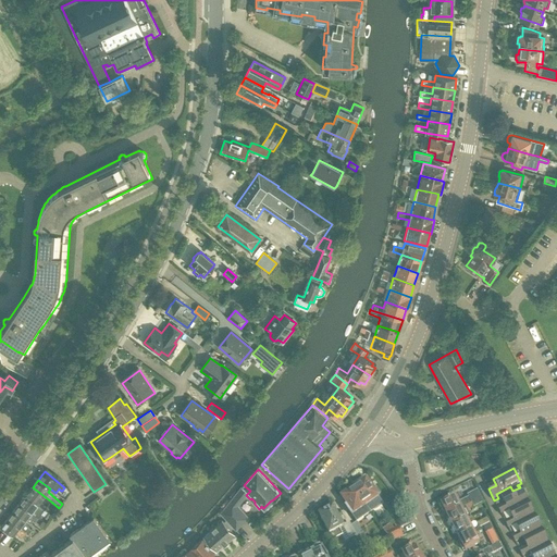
[(358,487),(354,490),(370,512),(374,509),(373,508),(381,503),(378,497),(381,494),(376,489),(373,491),(367,481),(366,482),(364,482),(363,481),(361,481),(360,482),(359,483),(358,484),(358,485),(358,487)]
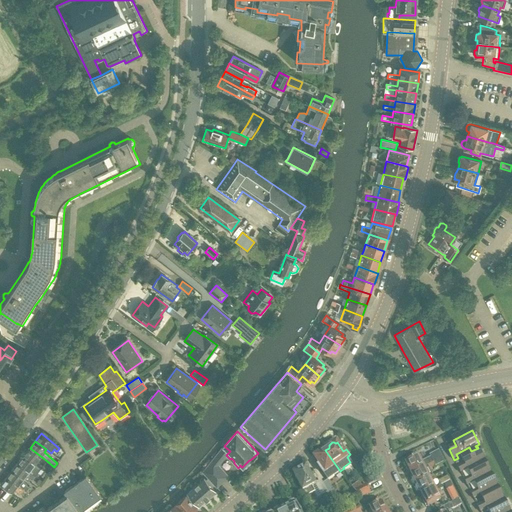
[(228,476),(218,465),(226,455),(230,451),(224,446),(222,448),(222,449),(203,472),(215,485),(217,487),(228,476)]
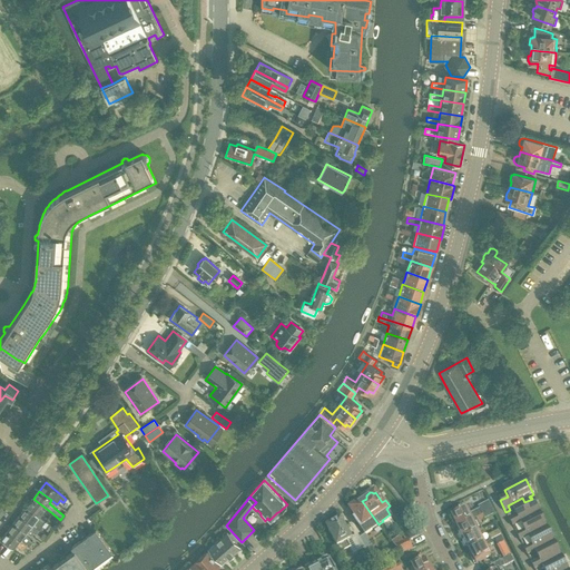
[(539,513),(532,499),(524,502),(522,498),(508,505),(510,510),(511,509),(516,518),(510,521),(513,527),(519,523),(539,513)]
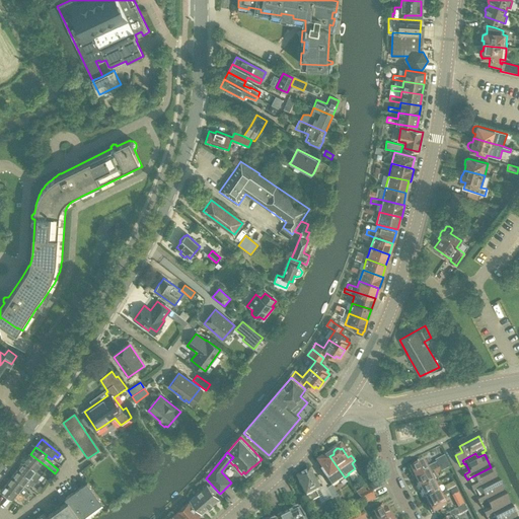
[(45,471),(48,467),(30,454),(24,461),(35,470),(39,466),(45,471)]
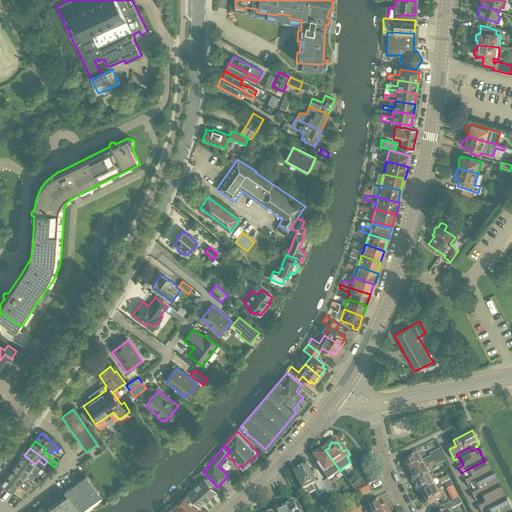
[(315,458),(314,458),(320,467),(319,468),(328,481),(323,484),(330,497),(331,499),(332,501),(336,499),(335,490),(334,490),(330,485),(331,484),(328,480),(341,472),(340,471),(325,450),(322,453),(321,453),(320,452),(318,452),(316,453),(316,454),(315,455),(315,456),(315,458)]
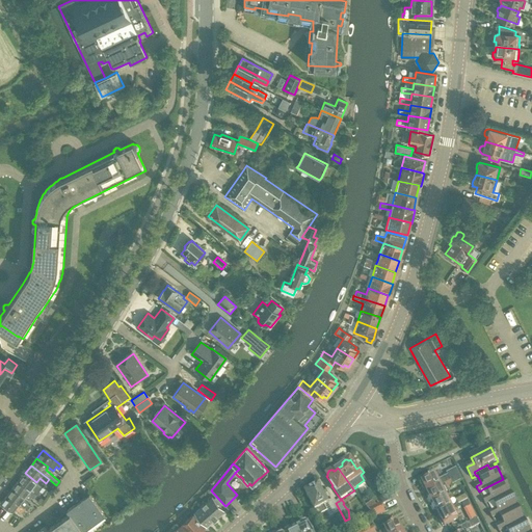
[(426,476),(420,478),(422,482),(422,484),(422,485),(424,489),(425,488),(427,494),(441,486),(445,484),(450,482),(459,477),(456,470),(446,474),(447,476),(437,480),(435,476),(428,479),(426,476)]
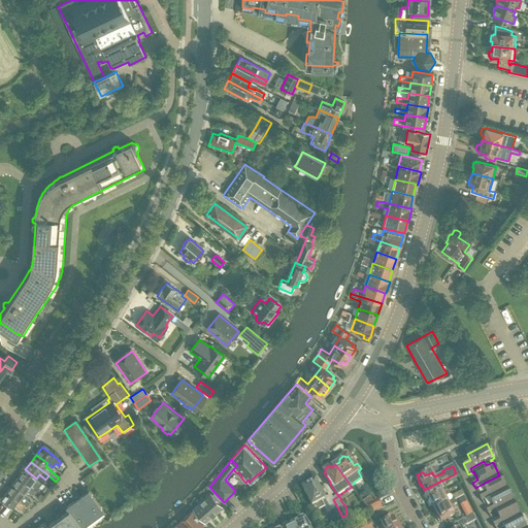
[(25,469),(19,476),(36,490),(42,483),(36,479),(25,469)]
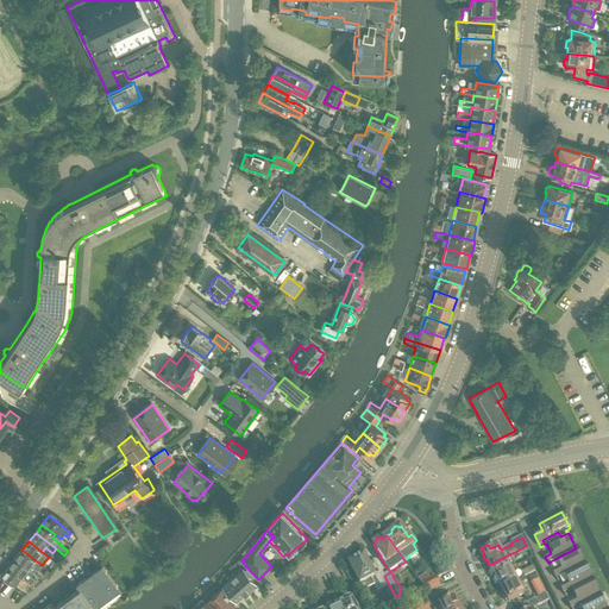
[(526,546),(515,552),(518,557),(528,551),(526,546)]
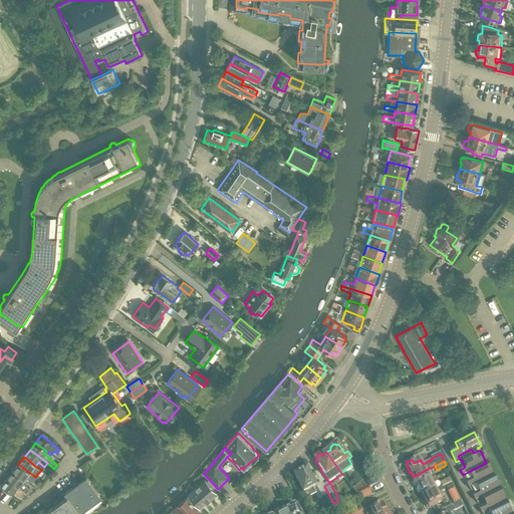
[(469,488),(475,485),(493,476),(486,463),(468,472),(472,480),(466,483),(469,488)]
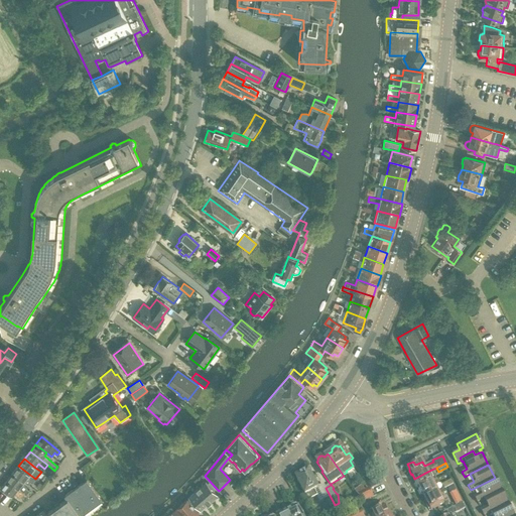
[(18,466),(13,473),(24,482),(28,485),(30,482),(32,483),(35,479),(18,466)]
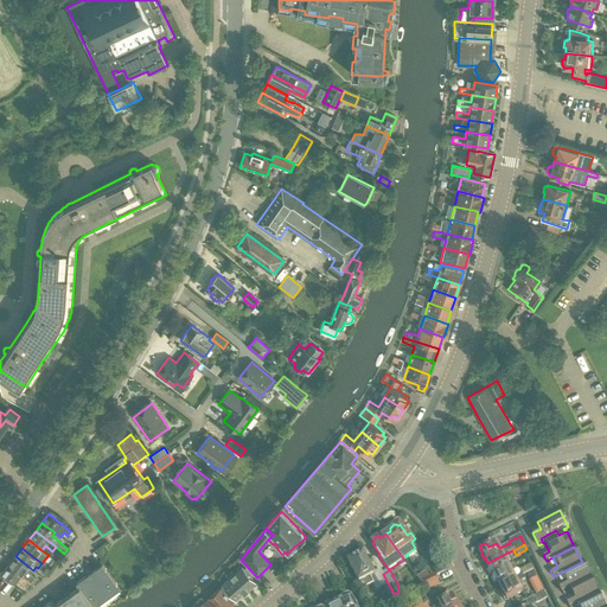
[(503,555),(487,563),(491,569),(490,570),(492,575),(493,574),(494,576),(510,568),(515,566),(510,557),(508,553),(503,555)]
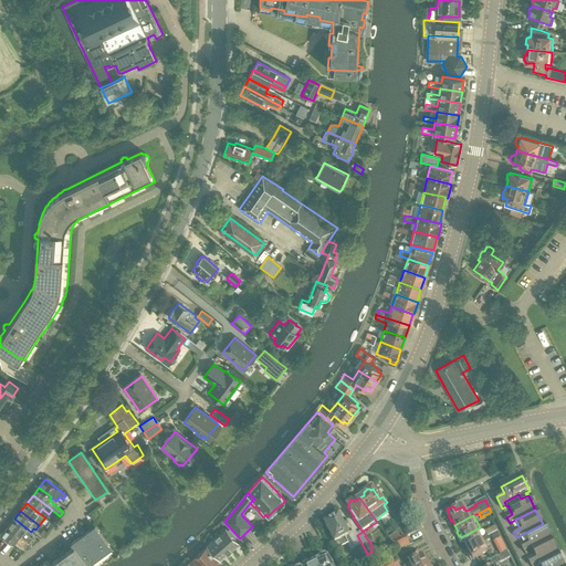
[(326,524),(326,527),(338,551),(347,545),(350,552),(356,548),(358,553),(359,555),(366,552),(365,549),(357,535),(356,535),(355,532),(348,535),(339,520),(338,517),(326,524)]
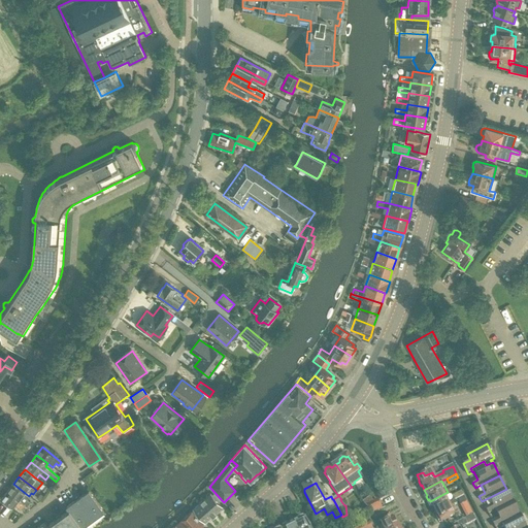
[(25,493),(13,484),(7,492),(25,505),(27,506),(30,502),(22,496),(25,493)]
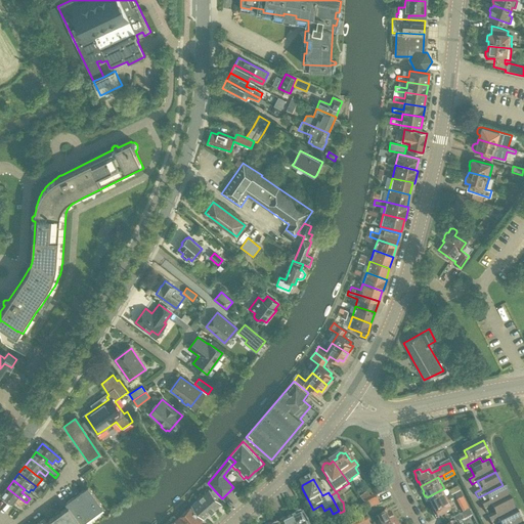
[(490,508),(509,498),(503,485),(484,494),(488,503),(482,506),(485,511),(490,508)]
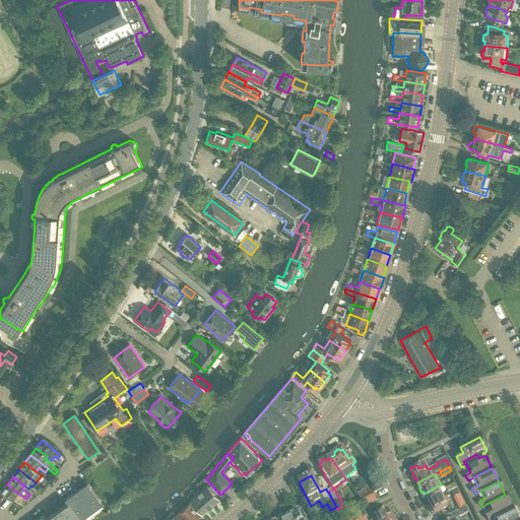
[(103,504),(87,482),(65,499),(67,502),(80,519),(81,519),(103,504)]
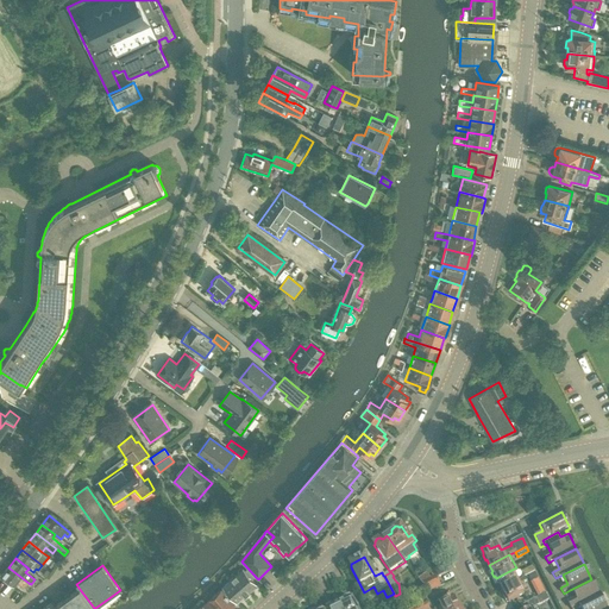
[(25,588),(29,583),(8,567),(1,577),(14,586),(18,582),(25,588)]
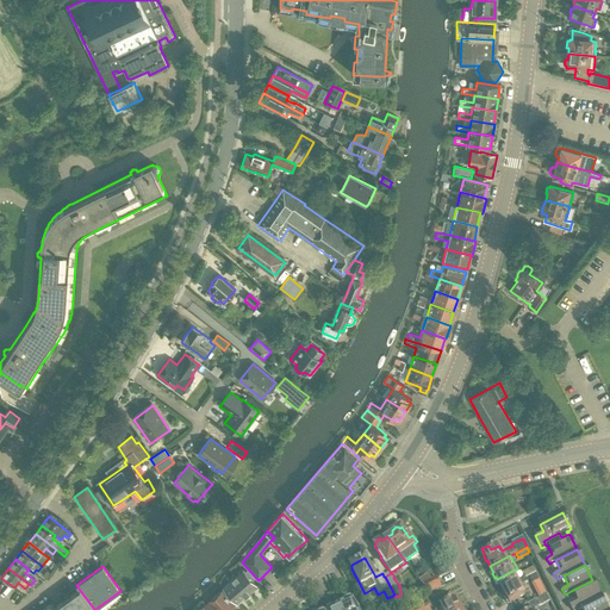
[(533,568),(523,574),(526,579),(529,578),(536,574),(533,568)]
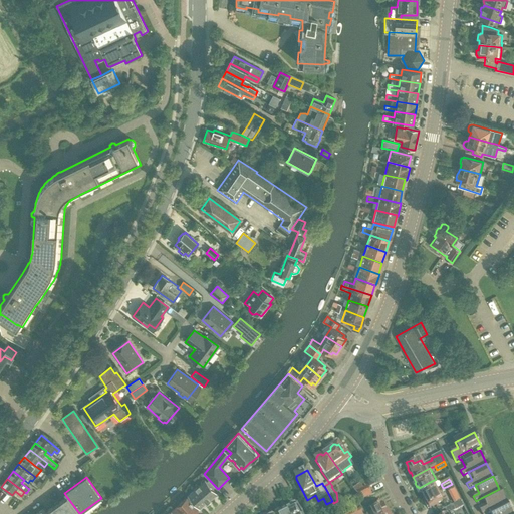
[(205,481),(189,495),(190,496),(197,503),(196,504),(201,509),(217,494),(213,490),(216,487),(209,480),(207,482),(205,480),(205,481)]
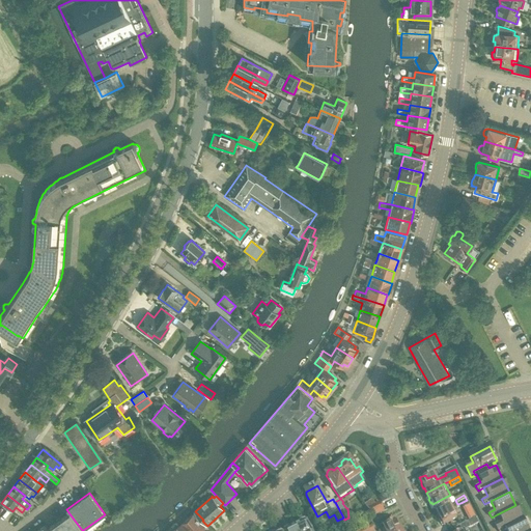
[(438,514),(451,508),(446,497),(432,504),(432,505),(431,506),(435,510),(436,509),(438,514)]
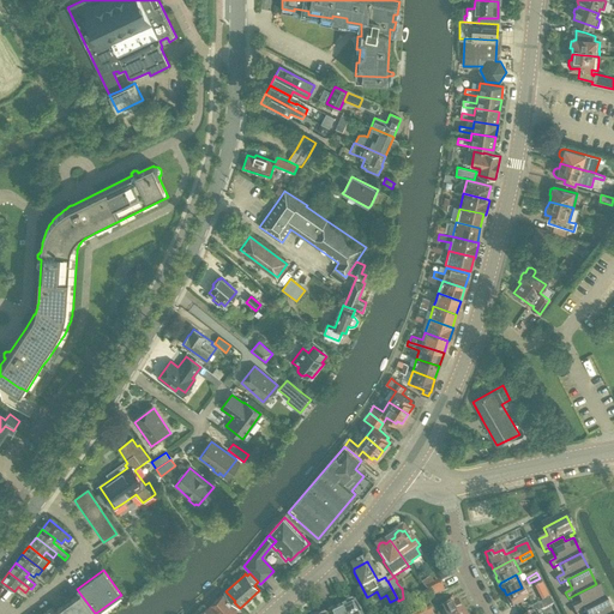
[(540,578),(533,582),(535,588),(542,584),(540,578)]
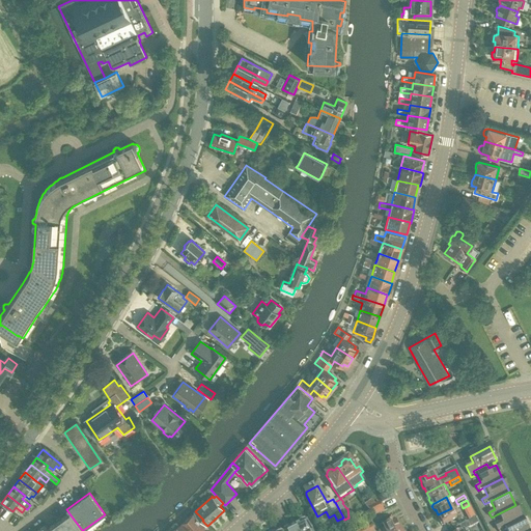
[(371,502),(365,506),(373,518),(380,514),(384,511),(380,503),(374,506),(371,502)]
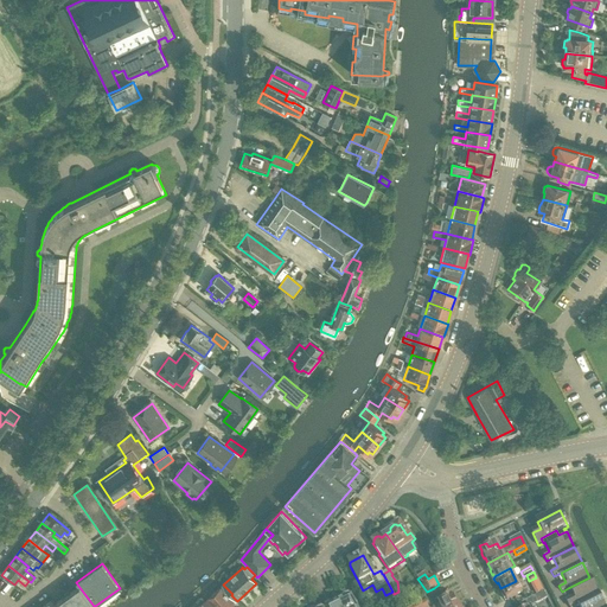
[(598,593),(589,577),(568,588),(573,598),(567,601),(569,606),(576,604),(598,593)]
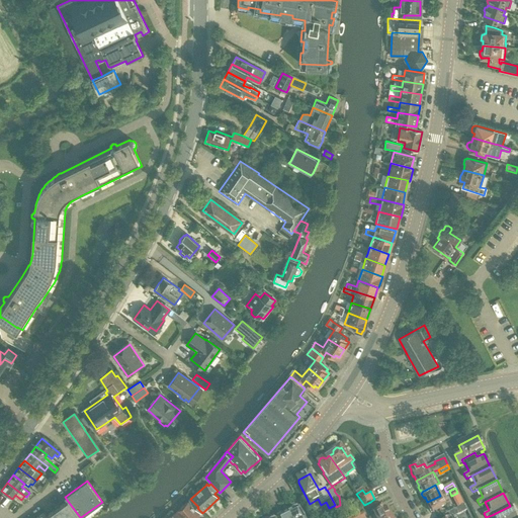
[(440,496),(427,502),(430,507),(429,508),(431,512),(432,511),(433,513),(446,506),(440,496)]
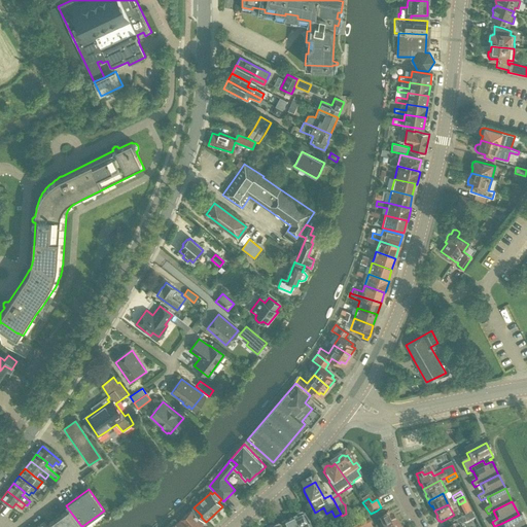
[(81,526),(68,508),(46,524),(48,526),(81,526),(82,526),(81,526)]
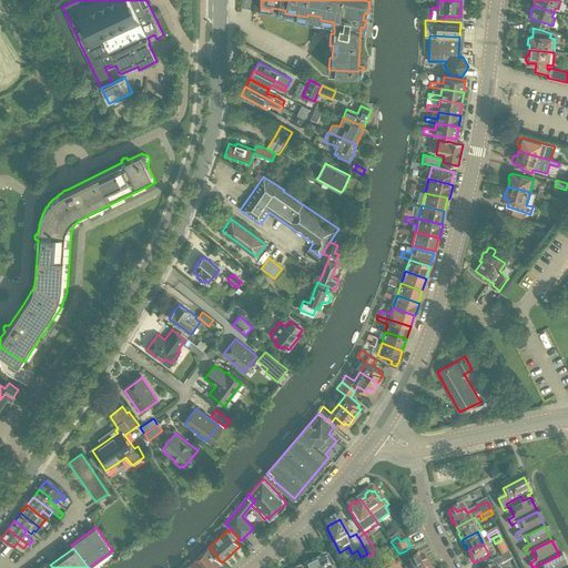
[(214,559),(216,557),(217,556),(210,548),(208,550),(206,550),(192,563),(198,567),(214,567),(219,565),(214,559)]
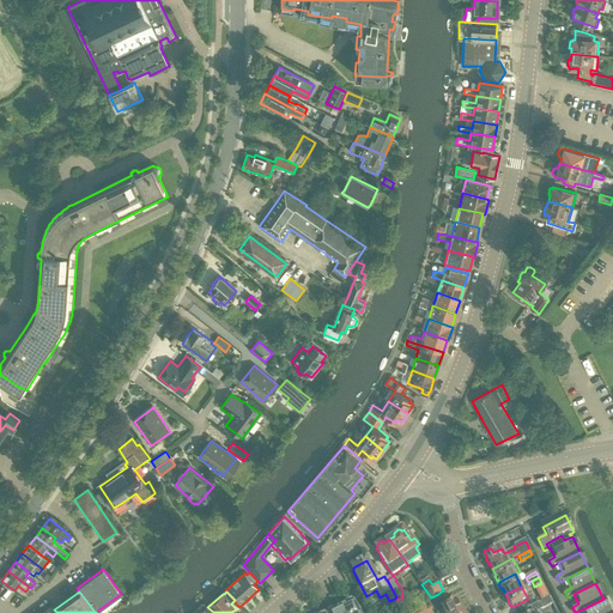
[(538,612),(553,605),(550,599),(526,612),(538,612)]
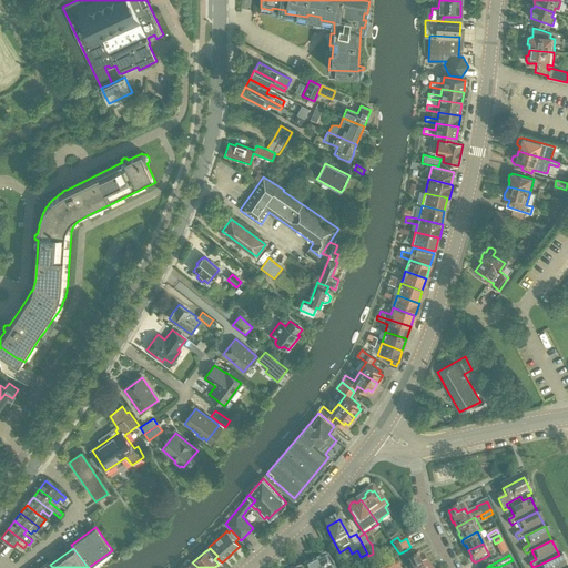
[(566,567),(559,555),(539,565),(540,567),(566,567)]
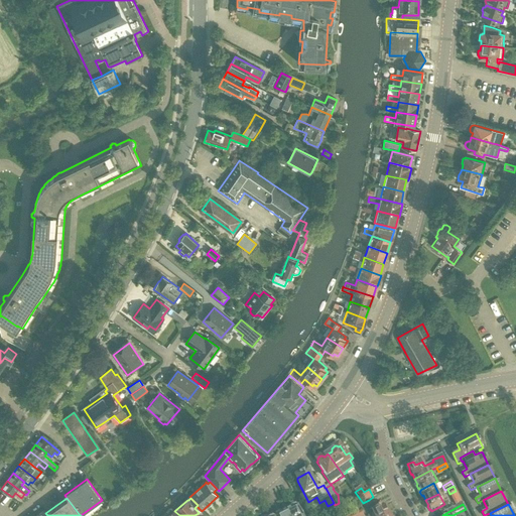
[(374,515),(391,515),(386,506),(373,513),(374,515)]
